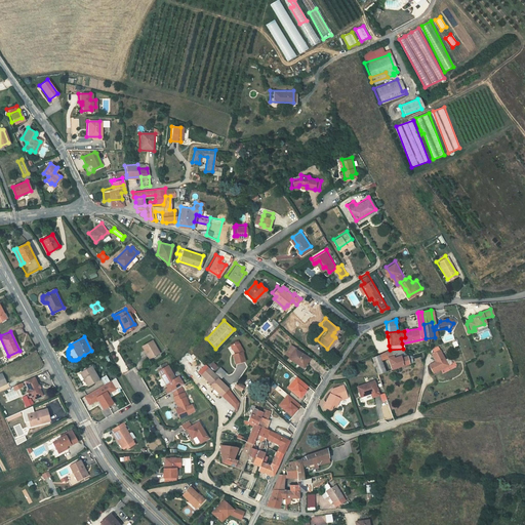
[(151,338),(139,345),(146,356),(157,350),(151,338)]
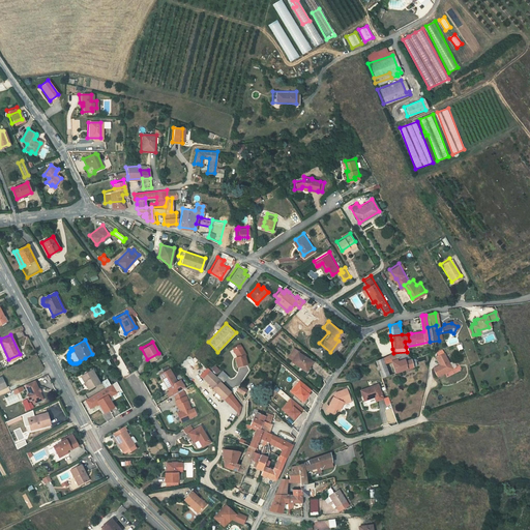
[(238,367),(247,364),(244,356),(246,355),(240,345),(234,349),(237,356),(235,357),(238,367)]
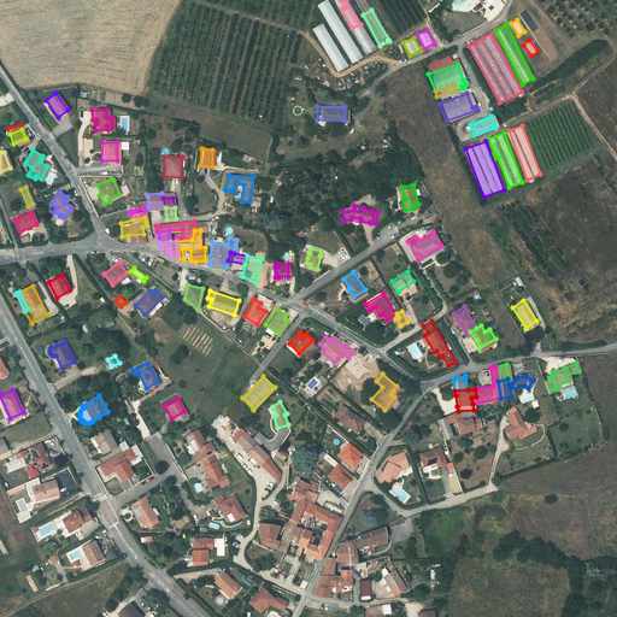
[(363,417),(341,405),(335,415),(339,417),(339,418),(356,428),(363,417)]
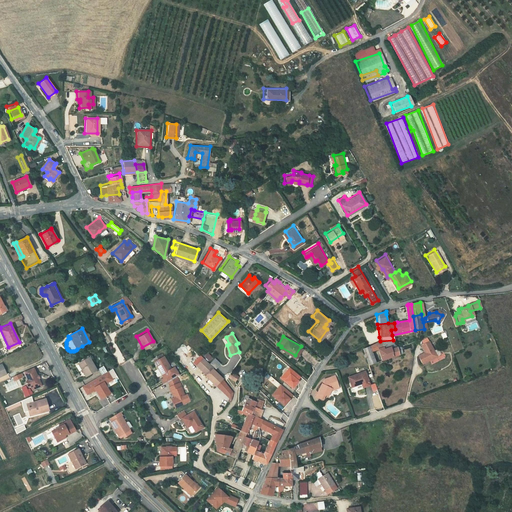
[(365,347),(367,354),(376,350),(379,359),(400,351),(398,344),(394,345),(393,340),(380,341),(378,341),(374,343),(366,347),(365,347)]
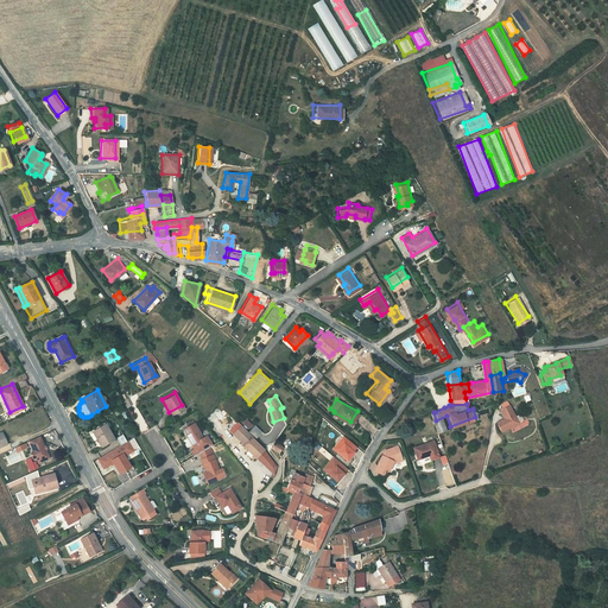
[(507,405),(498,409),(501,416),(502,416),(502,417),(493,422),(498,431),(515,423),(507,405)]
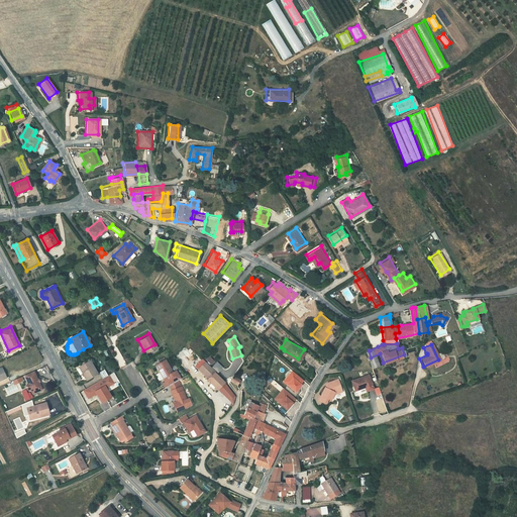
[(374,367),(371,357),(369,350),(363,352),(370,368),(374,367)]
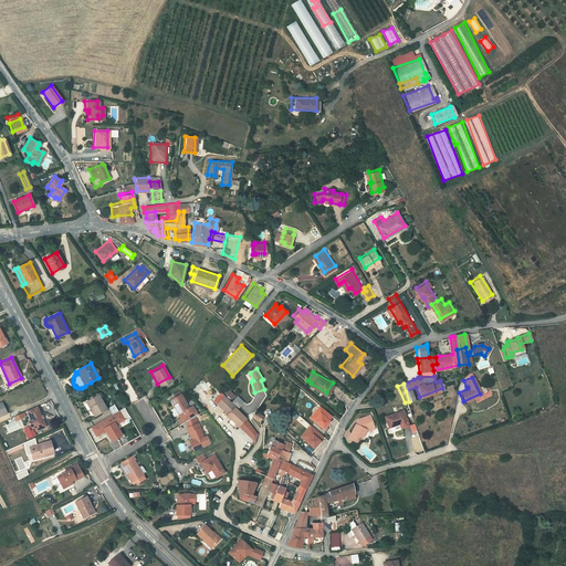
[(174,390),(167,395),(177,412),(178,411),(181,415),(178,417),(181,422),(185,420),(194,415),(196,412),(195,410),(191,404),(187,406),(179,391),(176,394),(174,390)]
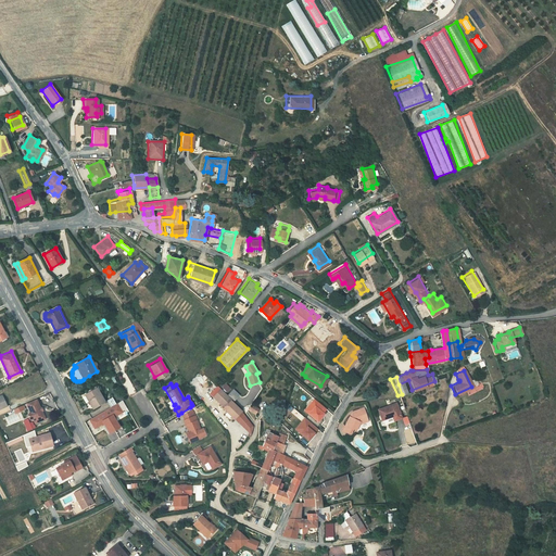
[(211,396),(219,388),(215,383),(206,392),(211,396)]
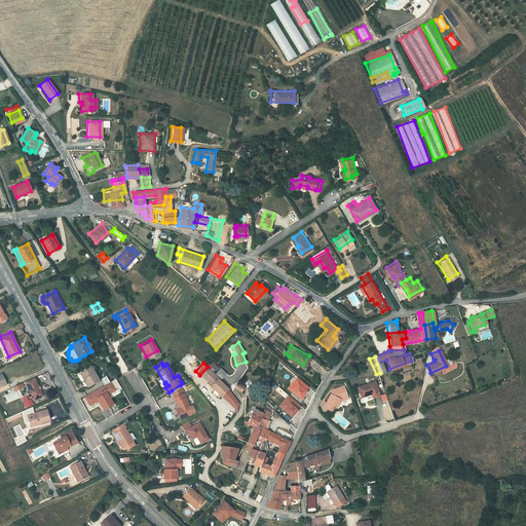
[(214,363),(210,366),(214,371),(218,368),(214,363)]
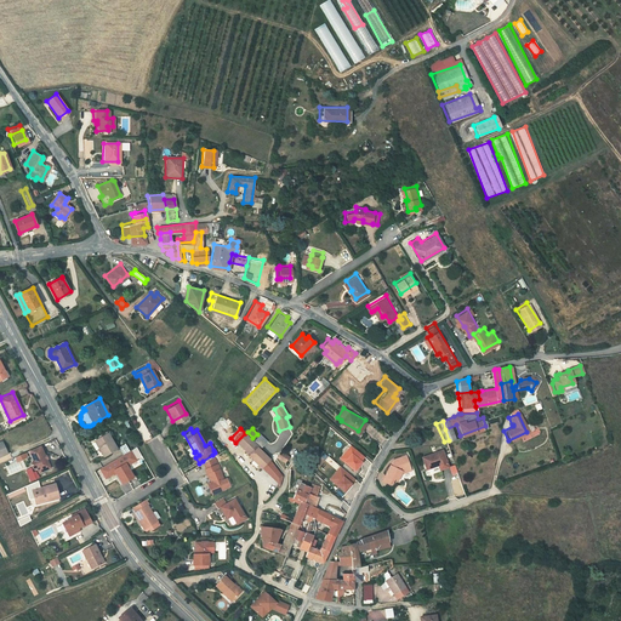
[(102,457),(115,450),(107,433),(93,440),(102,457)]
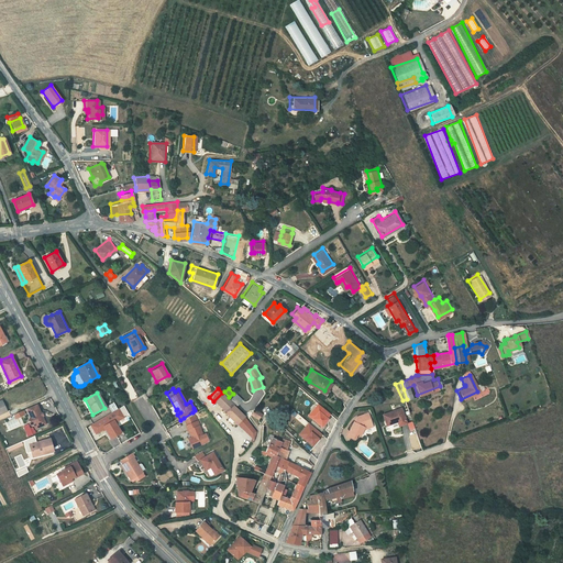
[(233,403),(222,393),(213,401),(224,411),(224,412),(235,423),(236,422),(242,427),(252,435),(256,428),(247,416),(244,412),(233,403)]
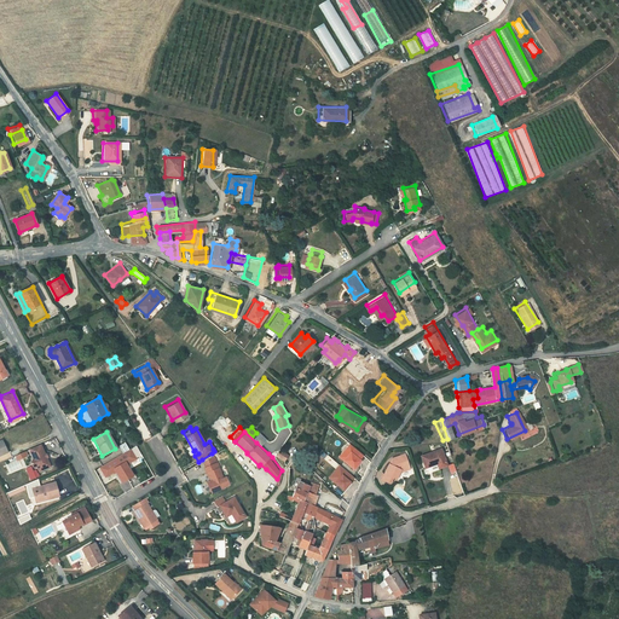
[(38,470),(50,464),(40,444),(28,450),(33,460),(30,461),(29,463),(30,466),(34,467),(35,466),(38,470)]
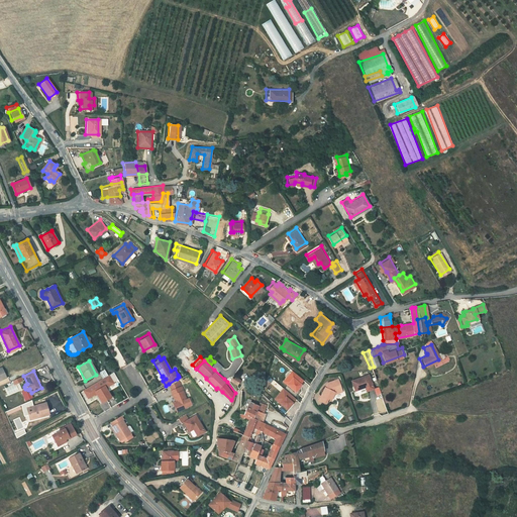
[(293,373),(285,382),(295,391),(304,382),(293,373)]
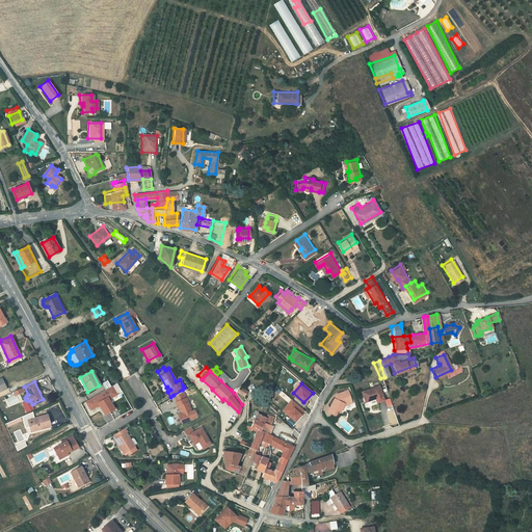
[(375,386),(356,392),(360,401),(371,397),(373,402),(380,400),(375,386)]
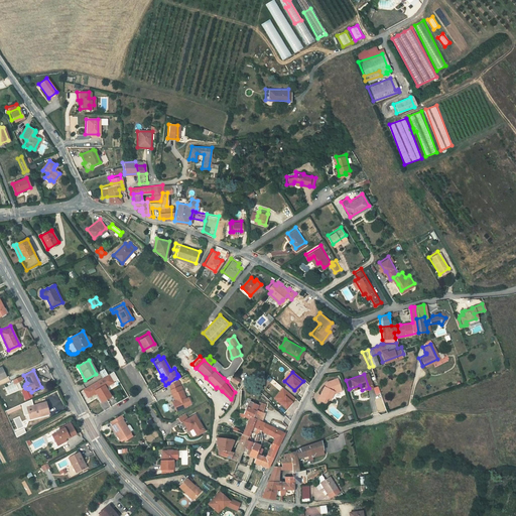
[(114,383),(109,375),(83,390),(88,398),(97,393),(96,390),(105,385),(106,387),(114,383)]
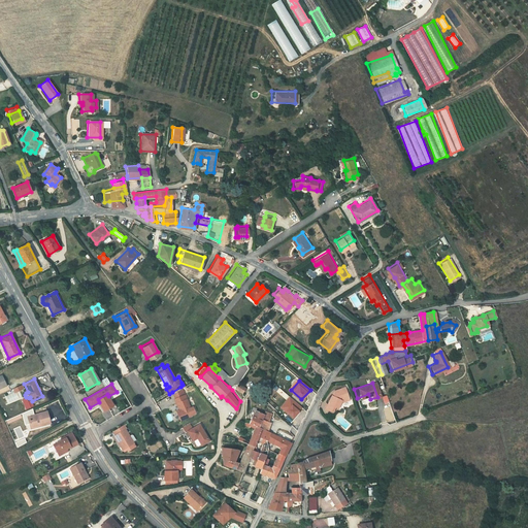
[(242,394),(246,389),(240,385),(236,390),(242,394)]
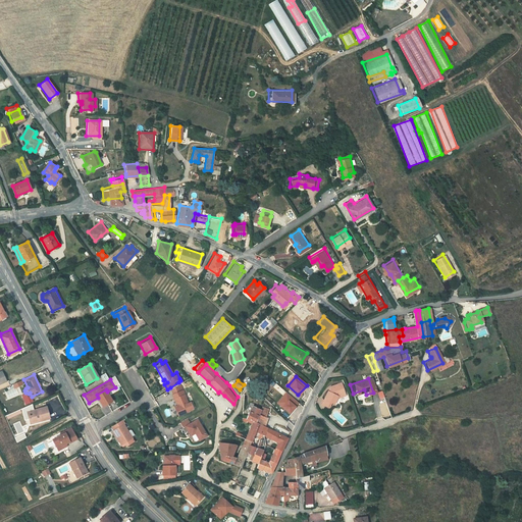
[(172,392),(171,392),(173,398),(170,399),(173,405),(174,408),(172,409),(174,415),(184,411),(192,407),(190,402),(187,403),(180,387),(178,382),(170,387),(172,392)]
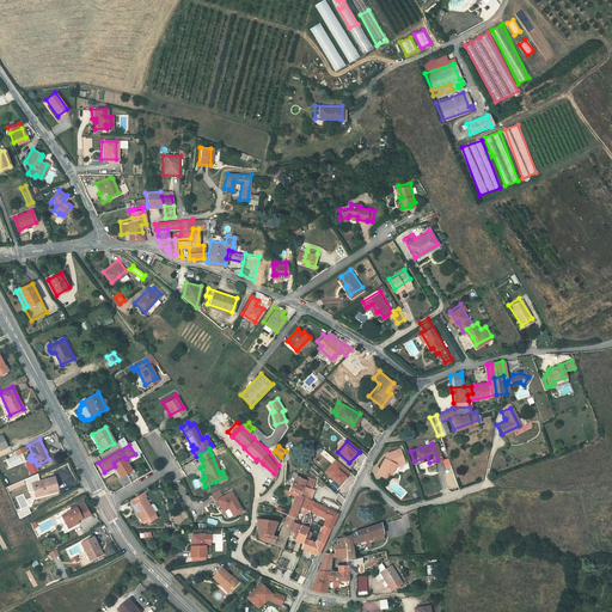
[(373,473),(380,478),(384,473),(386,475),(392,466),(401,463),(397,454),(392,456),(391,452),(385,454),(386,458),(384,461),(381,460),(373,473)]
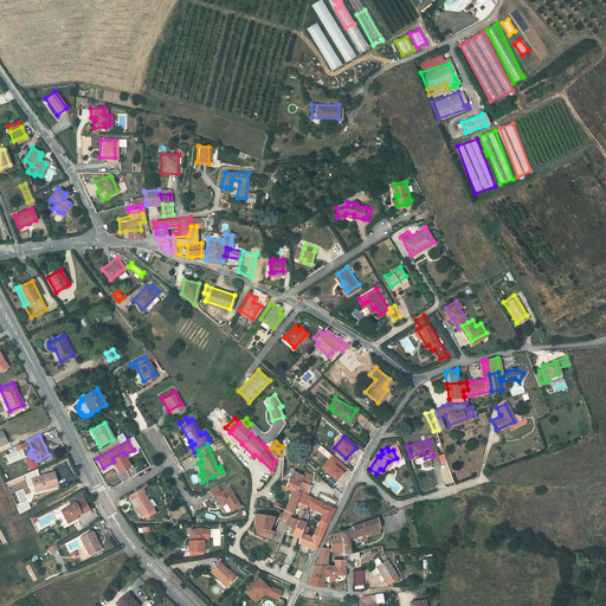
[(123,452),(113,458),(114,462),(120,471),(131,465),(124,455),(123,452)]
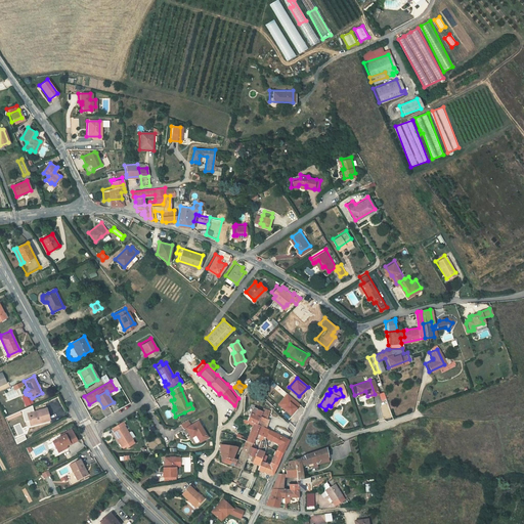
[(288,395),(279,404),(292,415),(300,405),(288,395)]
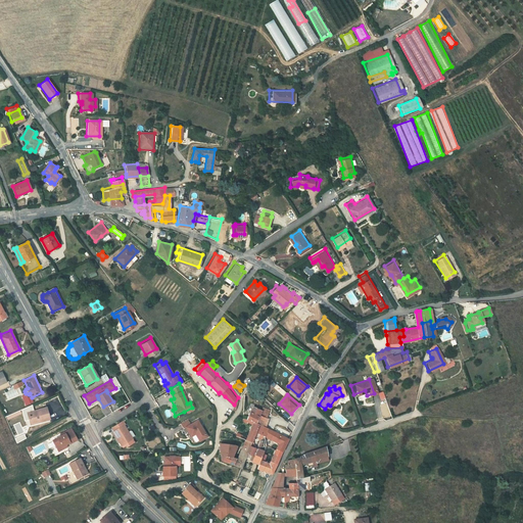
[(258,413),(259,410),(249,405),(246,410),(249,411),(245,419),(249,421),(254,423),(258,413)]
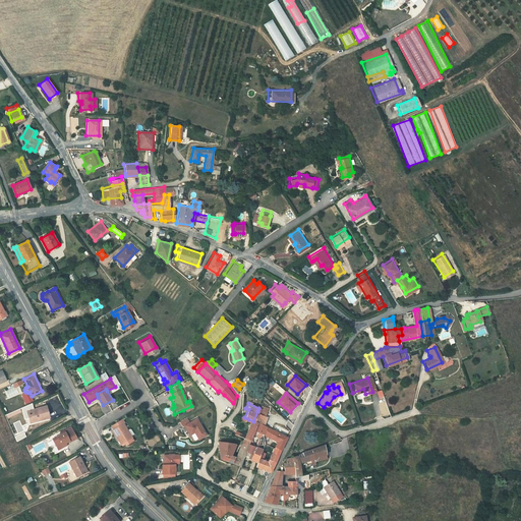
[(108,405),(103,407),(105,413),(111,411),(108,405)]
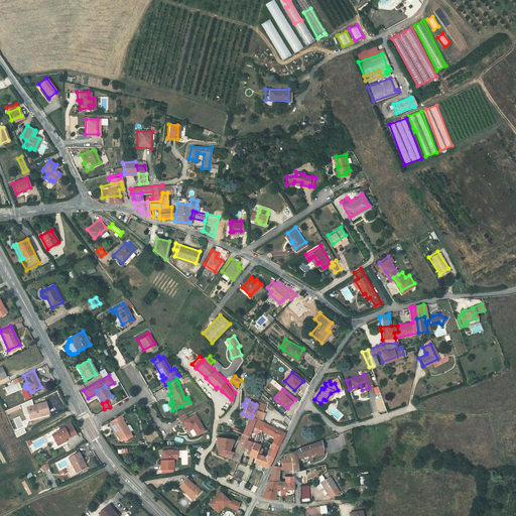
[(38,416),(47,413),(44,402),(24,407),(27,415),(36,412),(38,416)]
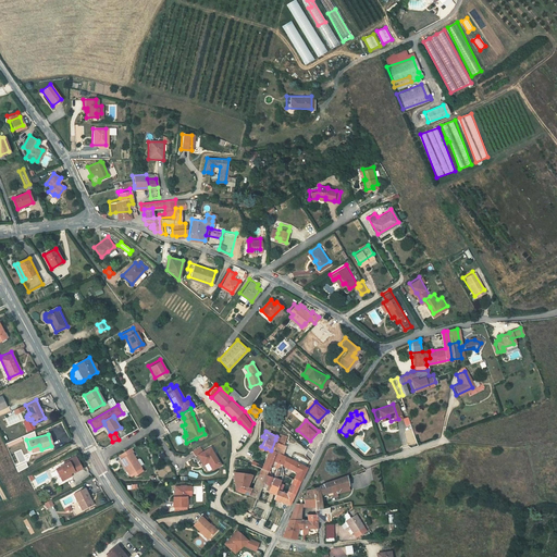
[(280,455),(284,444),(275,440),(271,450),(272,452),(280,455)]
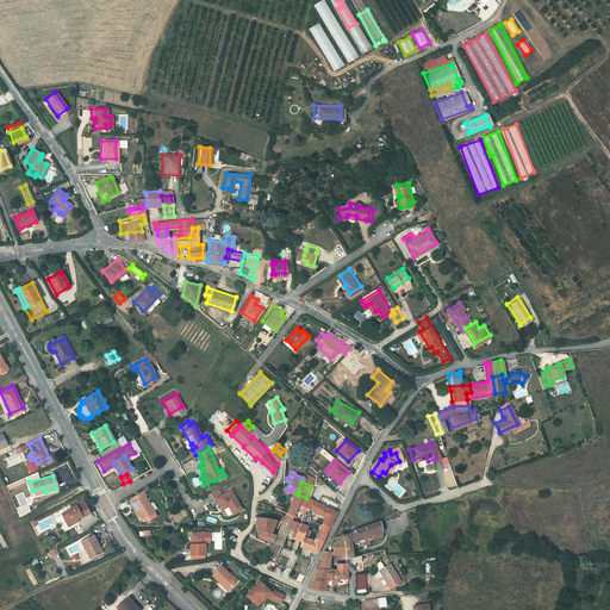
[(226,490),(213,499),(221,509),(225,505),(231,512),(240,506),(226,490)]
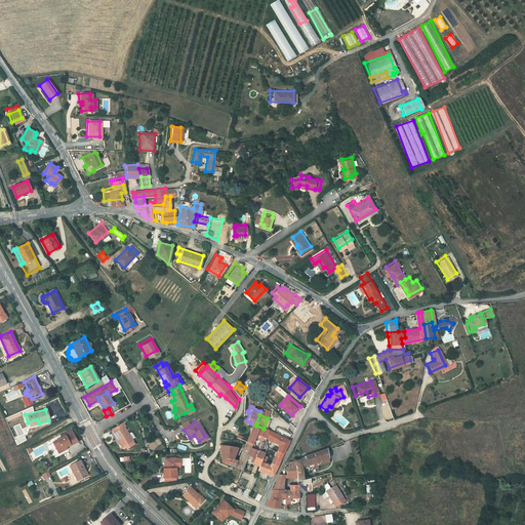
[(250,440),(249,442),(257,446),(263,436),(254,432),(256,426),(255,425),(250,422),(244,438),(250,440)]
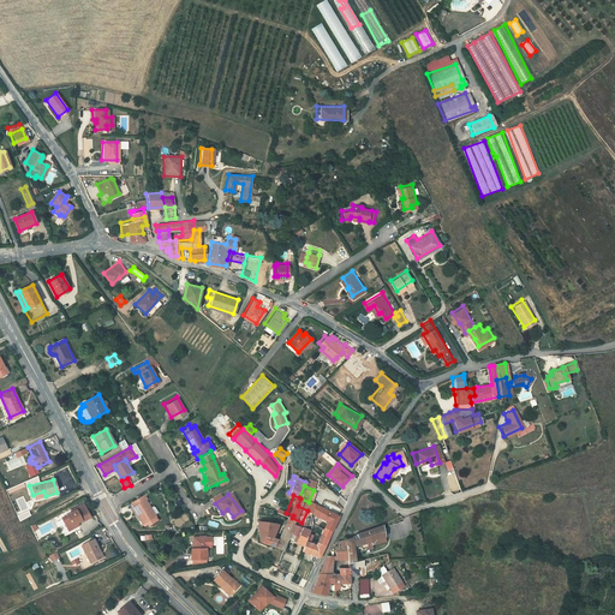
[(132,506),(142,523),(155,514),(150,506),(145,499),(132,506)]
